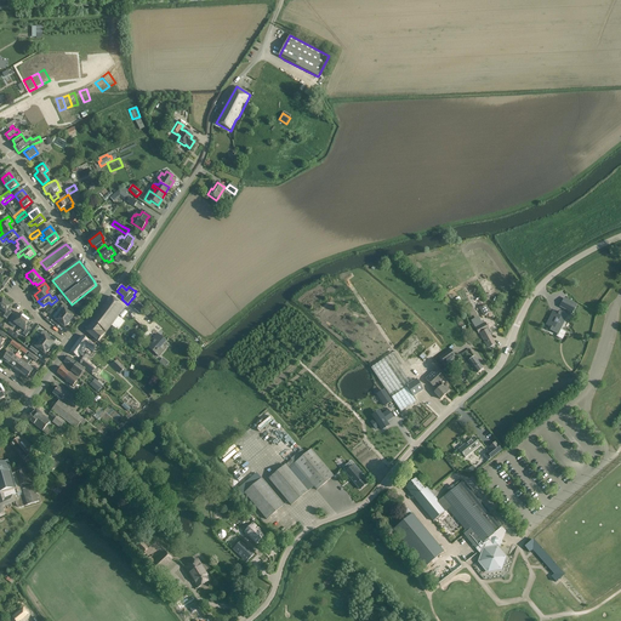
[(117,313),(119,315),(120,313),(124,308),(110,297),(107,302),(112,306),(112,307),(115,309),(115,308),(118,311),(117,313)]
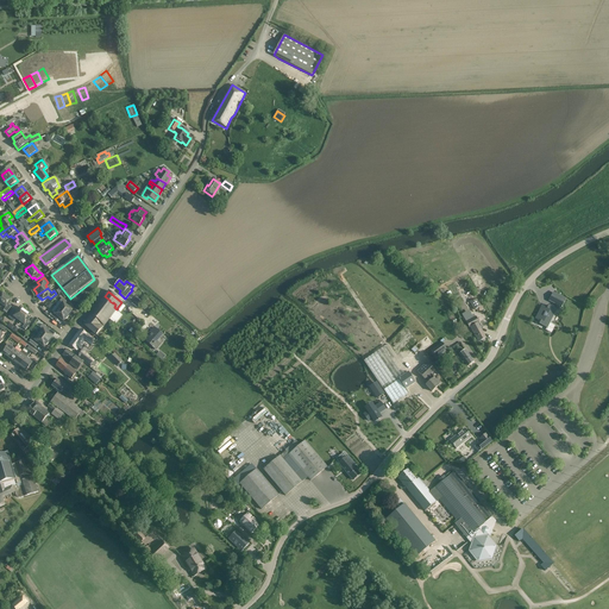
[(0,293),(0,303),(6,308),(4,311),(6,313),(11,307),(8,305),(11,302),(11,301),(12,301),(11,300),(8,299),(6,296),(7,296),(4,294),(2,294),(1,295),(0,293)]
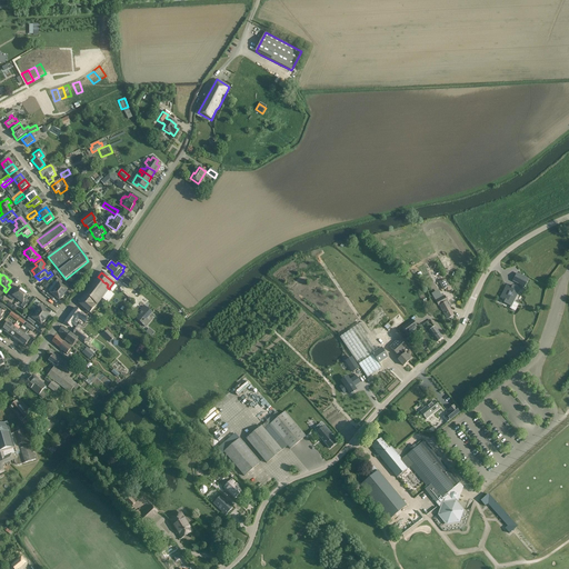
[(517,273),(513,281),(525,287),(528,280),(517,273)]
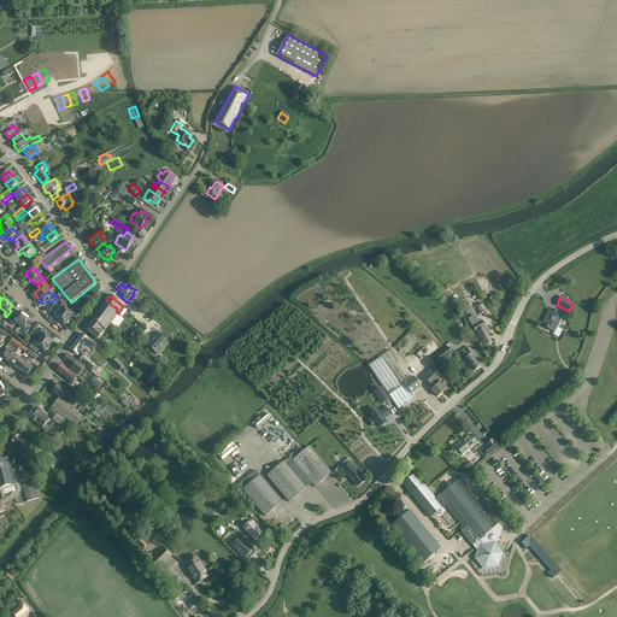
[(93,319),(84,329),(89,333),(98,340),(105,331),(101,329),(103,329),(105,330),(109,327),(119,335),(122,331),(118,329),(119,327),(124,319),(117,315),(118,313),(116,311),(117,309),(115,306),(115,307),(111,305),(111,304),(106,300),(93,319)]
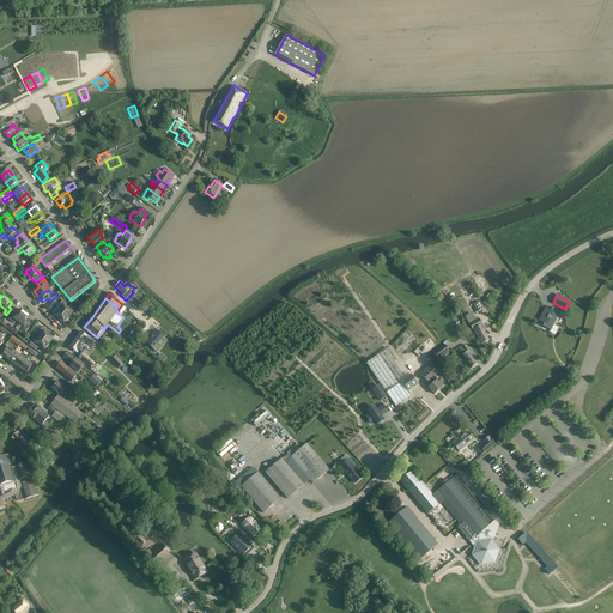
[(137,299),(132,305),(138,310),(143,304),(137,299)]
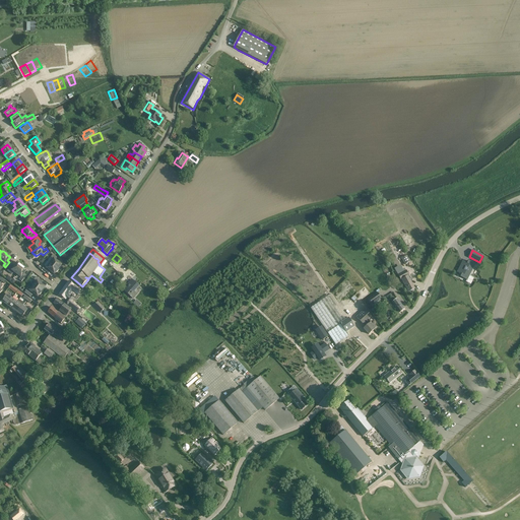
[(50,264),(59,270),(60,267),(62,265),(57,261),(58,259),(53,255),(50,259),(52,261),(50,264)]
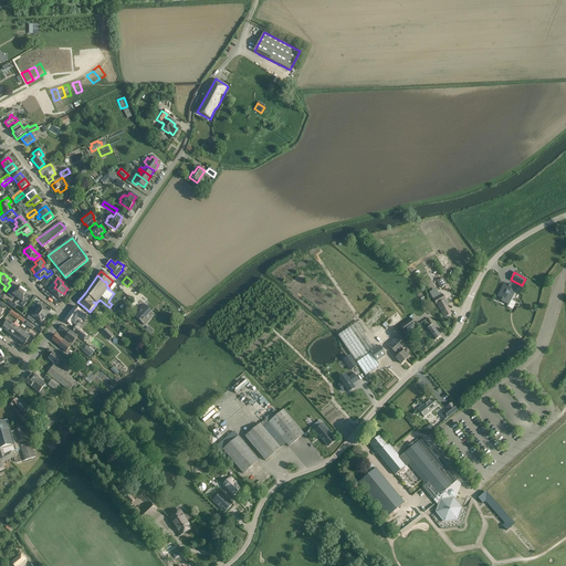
[(437,282),(440,286),(441,289),(447,285),(443,279),(437,282)]
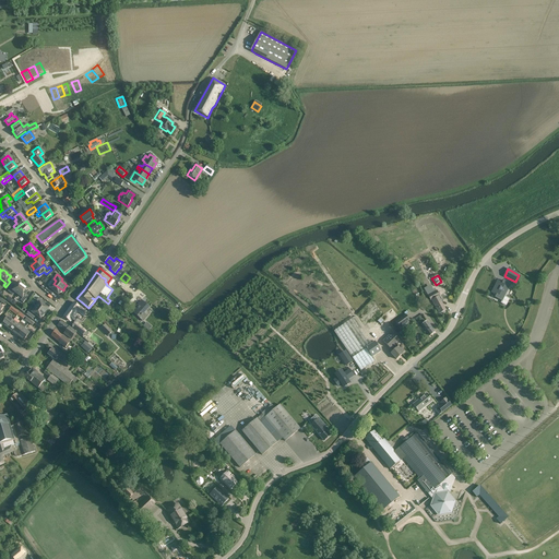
[(495,298),(502,301),(510,284),(503,281),(502,283),(498,281),(492,293),(496,295),(495,298)]
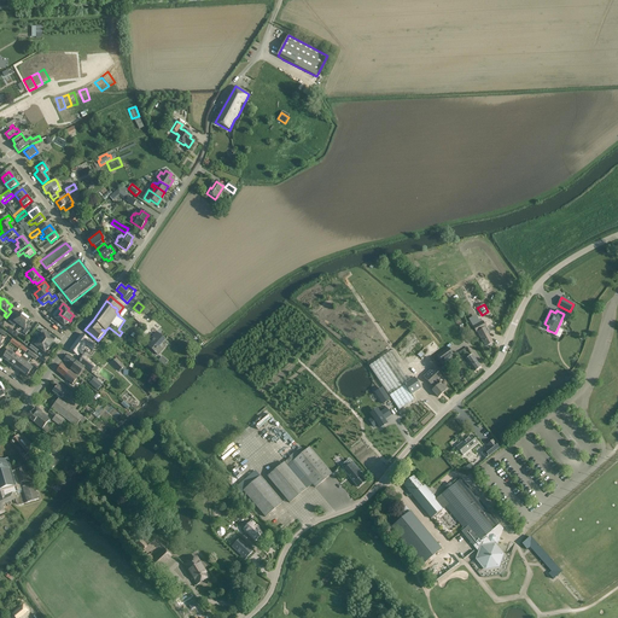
[(19,326),(28,315),(24,314),(23,314),(21,312),(17,318),(13,316),(9,322),(15,326),(17,324),(19,326)]
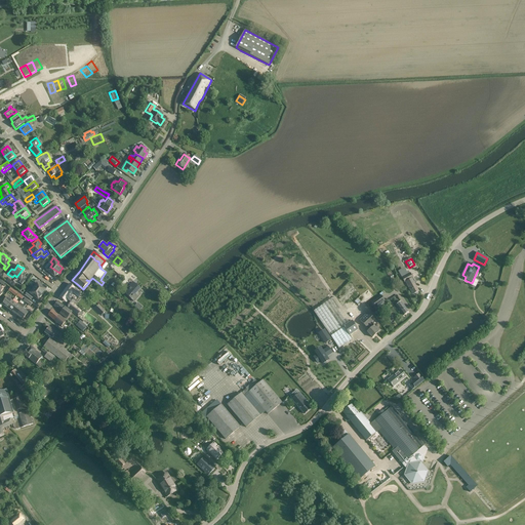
[(59,273),(50,267),(48,269),(46,267),(42,272),(48,276),(50,273),(54,277),(56,275),(59,273)]
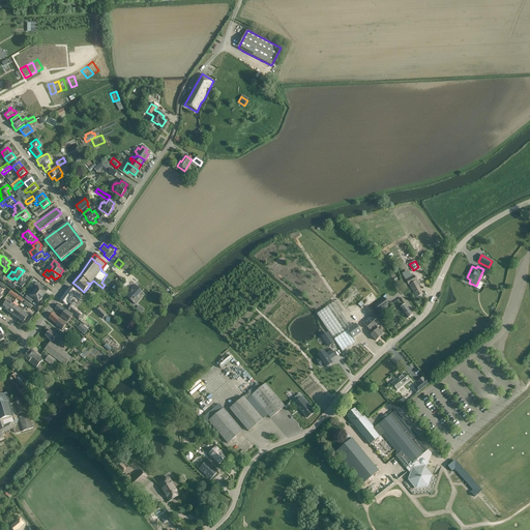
[(21,283),(19,285),(22,288),(26,282),(24,280),(28,274),(25,273),(26,273),(24,270),(17,280),(21,283)]
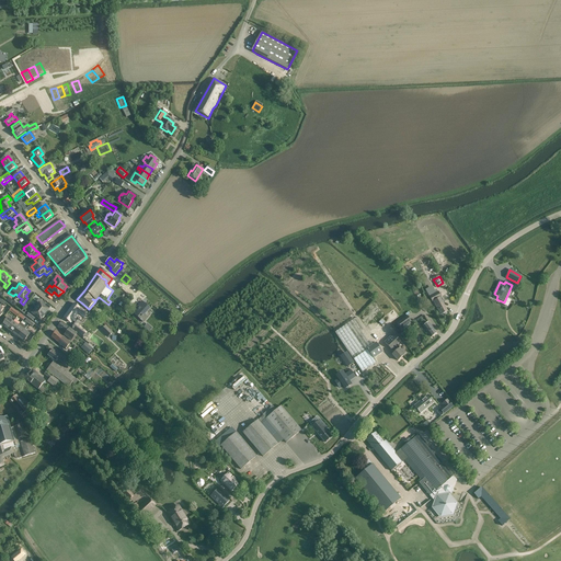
[(153,292),(148,297),(156,305),(161,298),(153,292)]
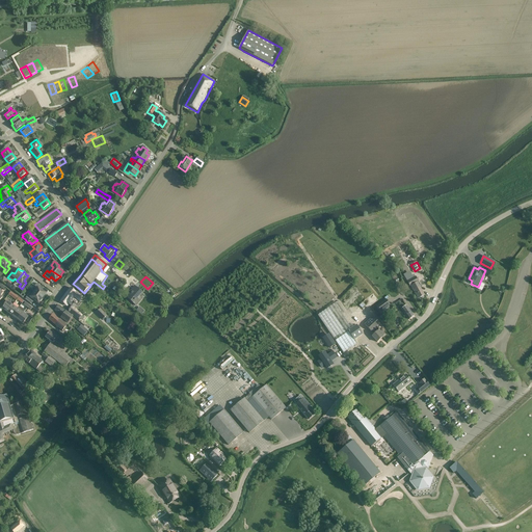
[(407,282),(406,282),(409,288),(410,288),(411,290),(413,290),(418,299),(419,299),(420,300),(424,297),(423,296),(424,296),(419,287),(420,286),(416,277),(415,277),(407,282)]
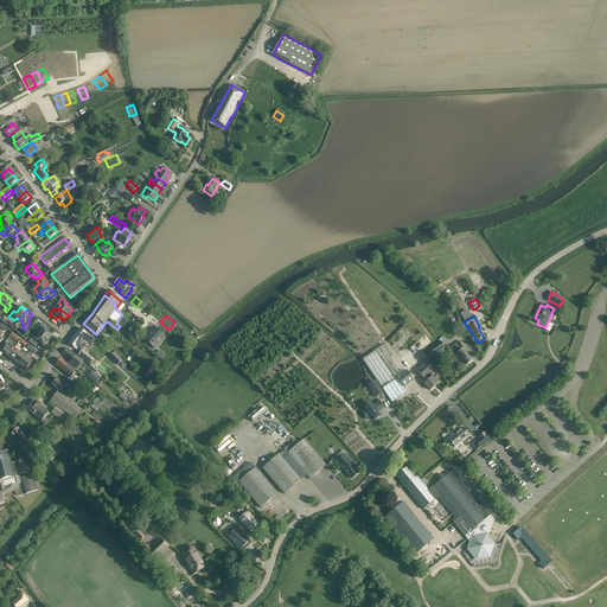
[(39,333),(49,342),(51,338),(50,338),(52,336),(46,331),(49,328),(43,324),(38,328),(40,331),(39,333)]
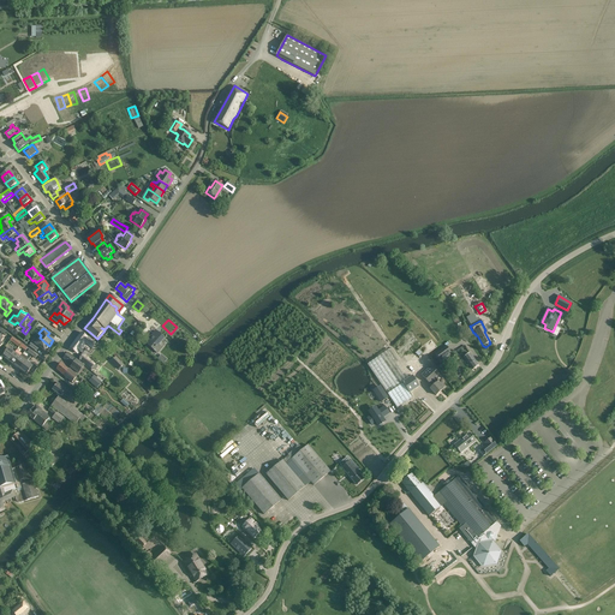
[(161,342),(165,339),(155,332),(149,338),(151,340),(147,345),(157,353),(165,345),(161,342)]
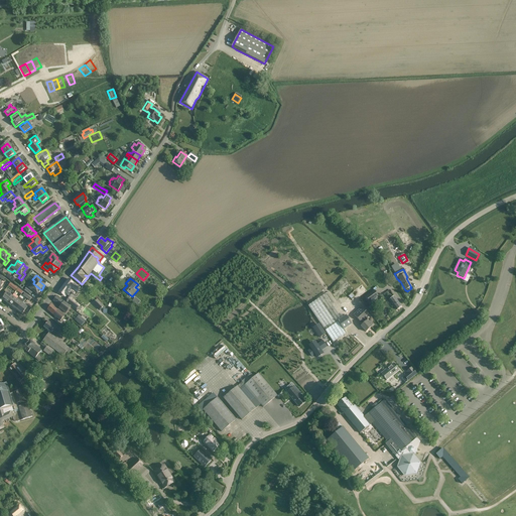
[(77,293),(81,288),(69,279),(58,292),(63,296),(65,294),(68,296),(73,289),(77,293)]
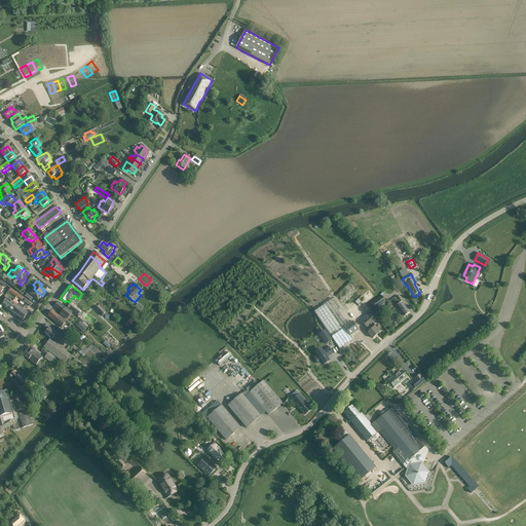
[(42,296),(34,289),(32,292),(29,290),(26,295),(31,299),(33,296),(38,300),(40,298),(42,296)]
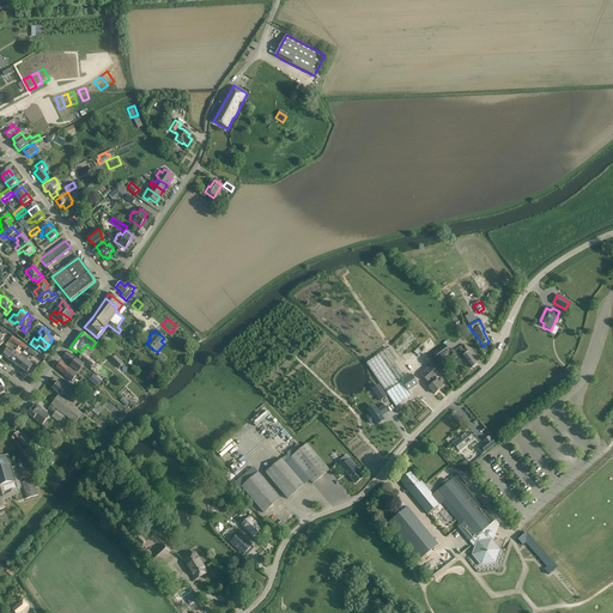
[(449,352),(444,345),(434,353),(438,359),(449,352)]
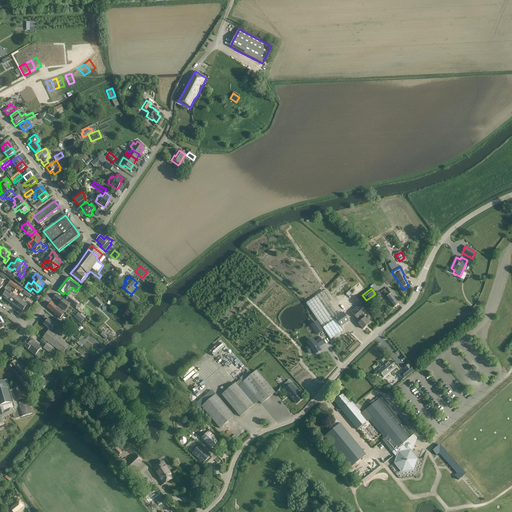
[(7,290),(5,293),(2,297),(7,301),(12,294),(7,290)]
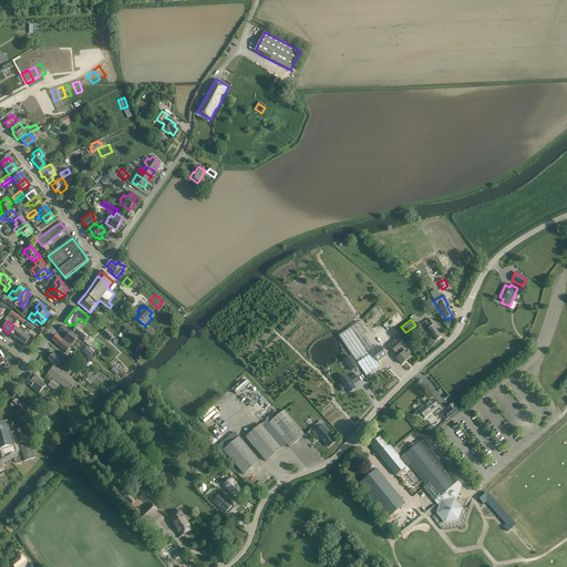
[(360,322),(340,336),(339,337),(366,377),(380,367),(378,362),(387,357),(380,347),(378,349),(360,322)]
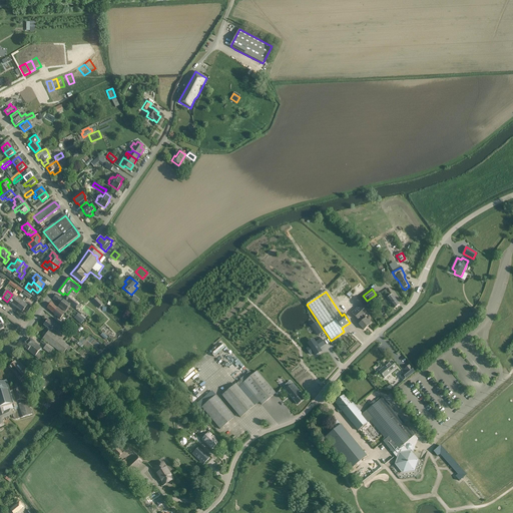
[(12,295),(7,302),(12,305),(17,299),(12,295)]
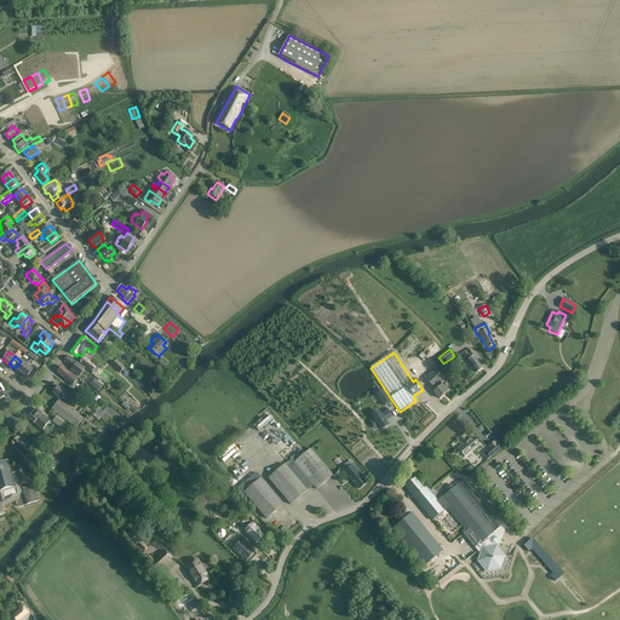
[(64,361),(73,368),(72,371),(79,377),(85,368),(76,362),(76,363),(68,356),(64,361)]
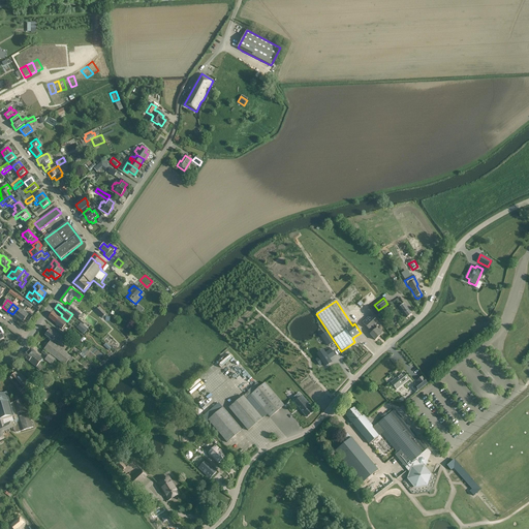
[(411,314),(408,310),(404,304),(399,308),(406,318),(411,314)]
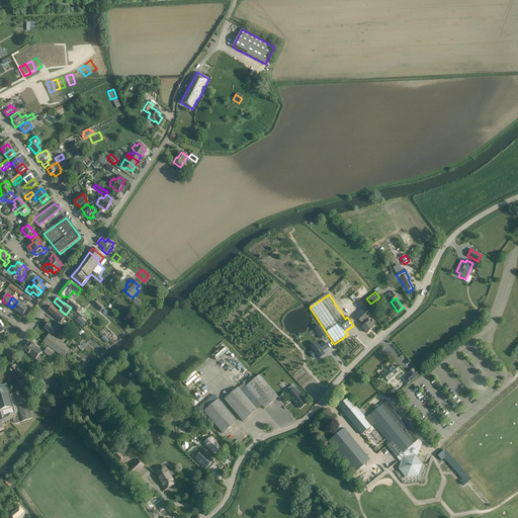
[(67,304),(68,304),(77,312),(80,308),(81,307),(71,298),(67,304)]
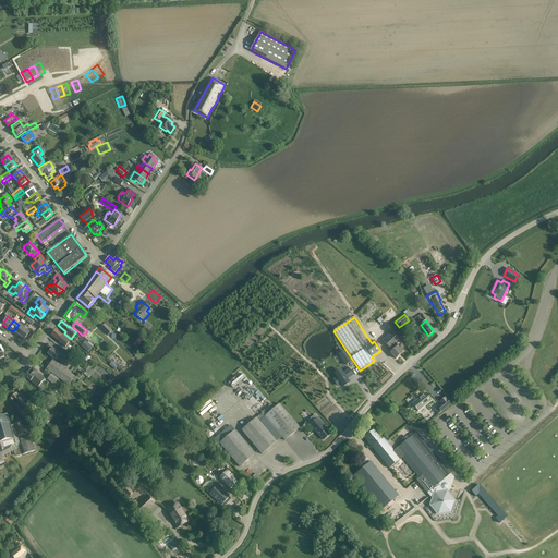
[(105,324),(100,329),(108,336),(112,331),(105,324)]
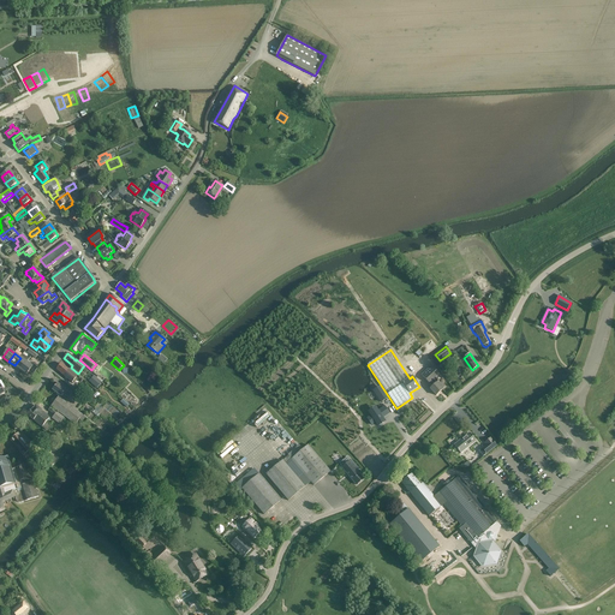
[(21,358),(15,365),(21,370),(27,362),(21,358)]
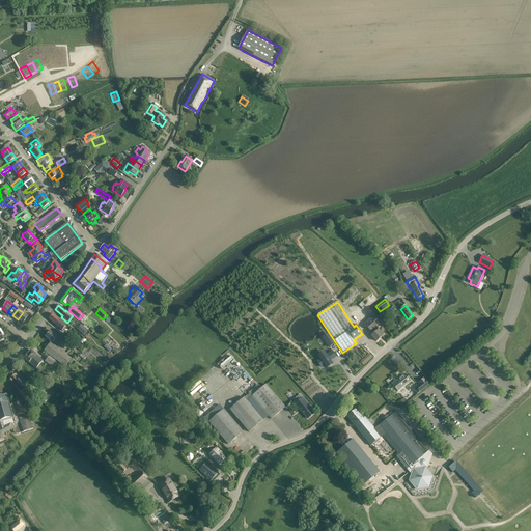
[(28,316),(25,314),(26,312),(24,311),(23,312),(18,319),(23,324),(25,322),(28,324),(32,317),(29,314),(28,316)]
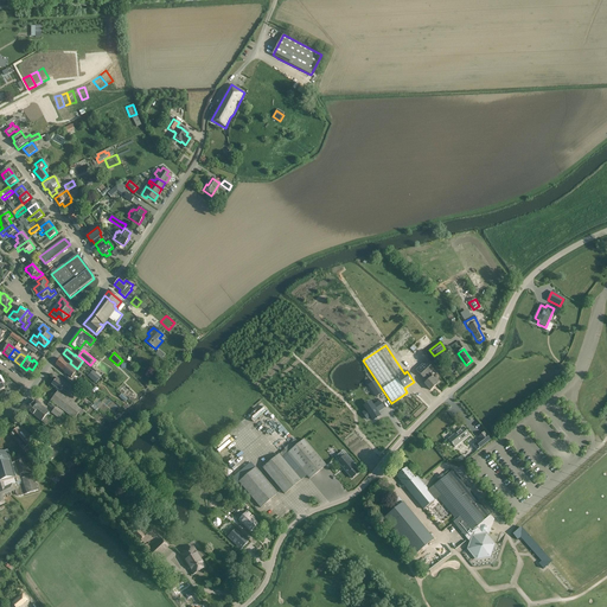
[(56,365),(61,369),(71,378),(76,371),(69,364),(68,365),(61,359),(56,365)]
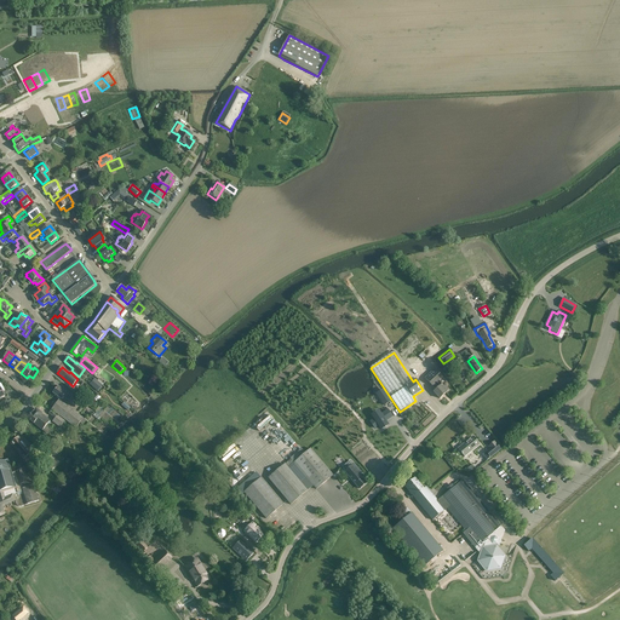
[(434,392),(436,395),(440,399),(446,394),(446,392),(448,390),(443,384),(442,385),(438,382),(443,378),(435,369),(425,379),(432,388),(435,385),(437,389),(434,392)]
